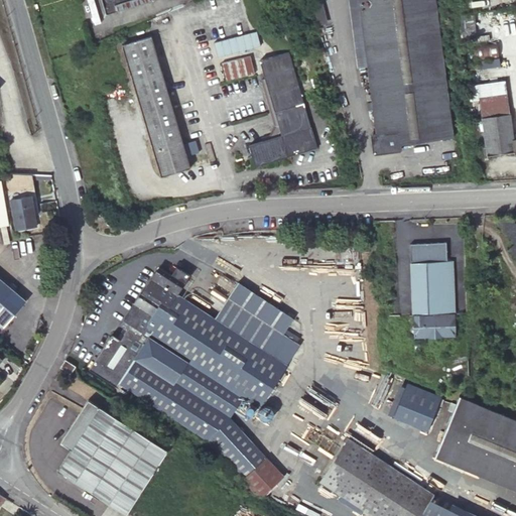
[(152,0),(101,0),(106,14),(152,0)]
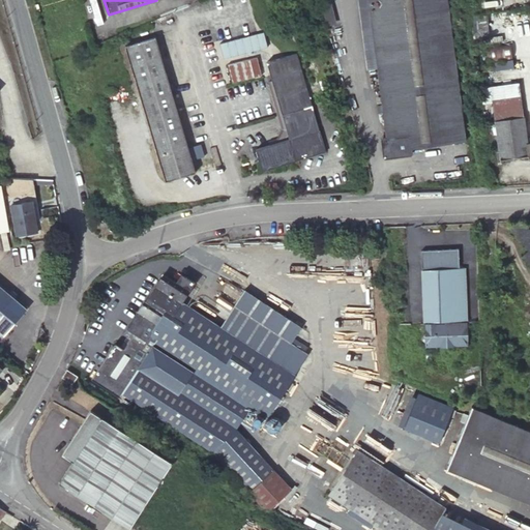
[(318,0),(323,23),(334,21),(330,0),(318,0)]
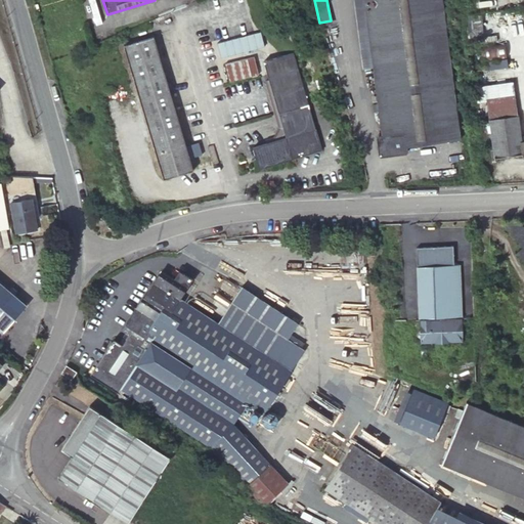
[(461,140),(442,0),(363,0),(382,135),(386,135),(387,149),(406,147),(461,140)]
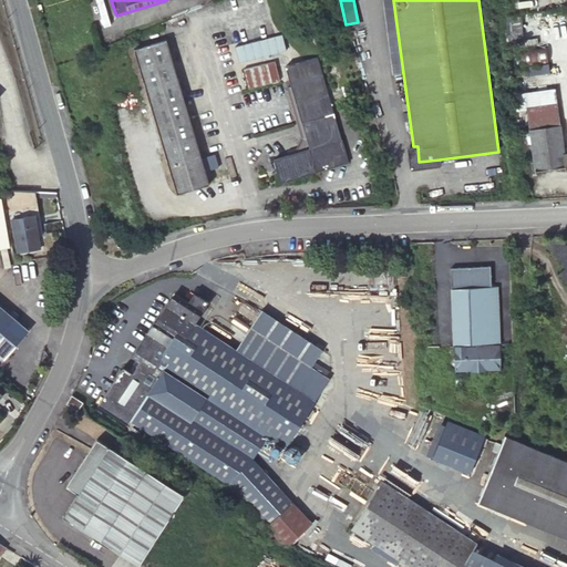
[(536,18),(504,23),(512,63),(543,58),(536,18)]
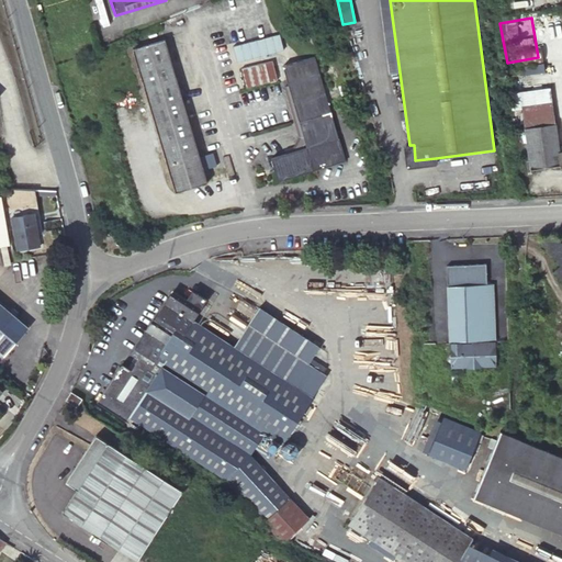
[(234,60),(282,51),(278,31),(229,41),(234,60)]
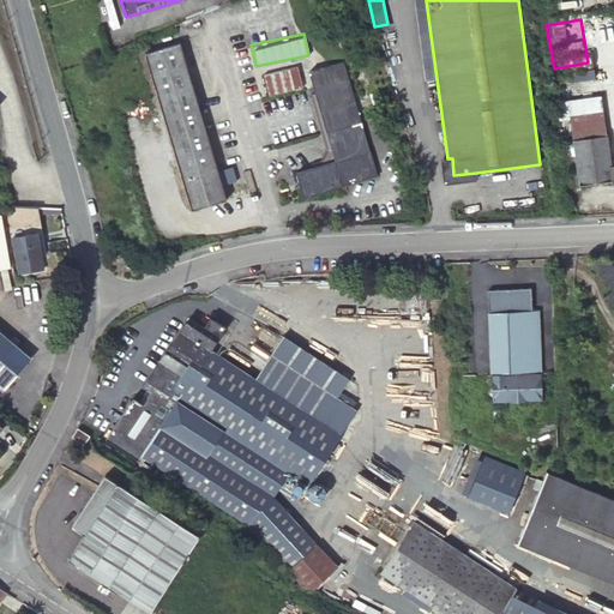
[(226,199),(180,43),(145,54),(191,210),(226,199)]
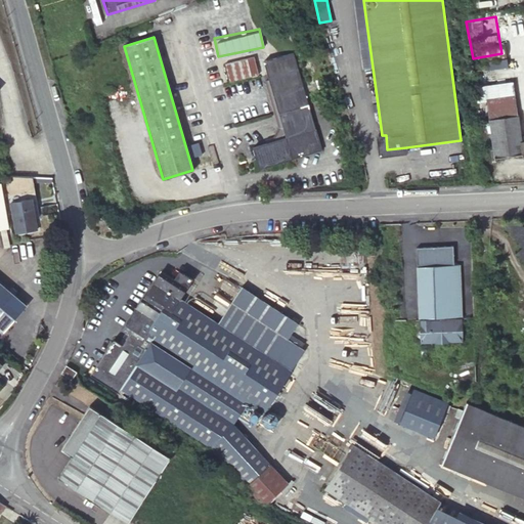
[(259,169),(321,150),(293,53),(264,61),(279,116),(286,138),(266,143),(253,147),(259,169)]
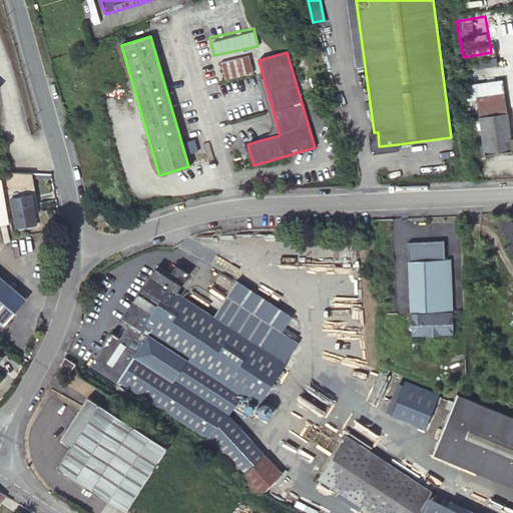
[(248,56),(219,64),(224,81),(253,73),(248,56)]
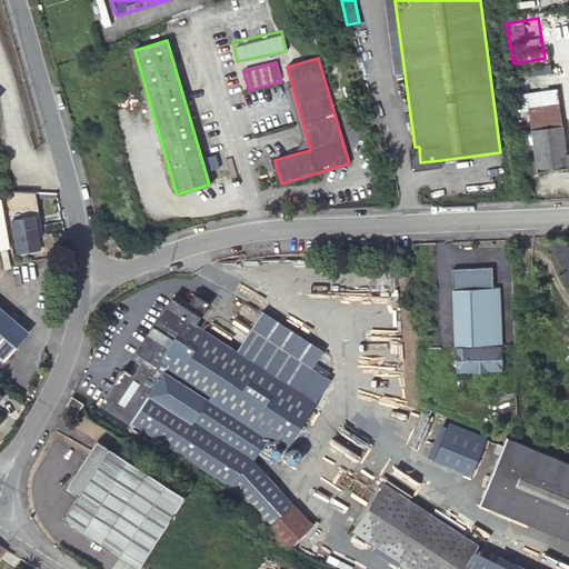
[(513,70),(515,83),(547,78),(545,66),(513,70)]
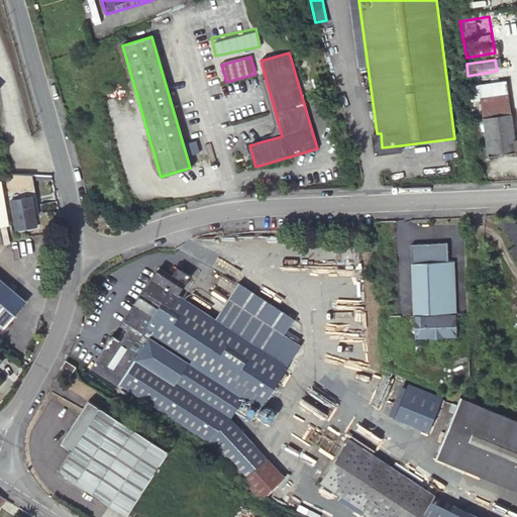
[(514,151),(515,154),(516,153),(516,133),(512,134),(506,81),(479,84),(488,156),(514,151)]
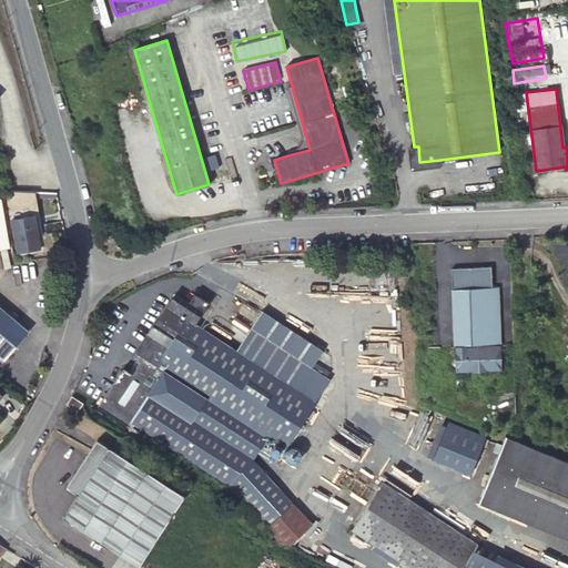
[(310,150),(303,125),(300,127),(303,141),(296,149),(288,152),(288,155),(310,150)]
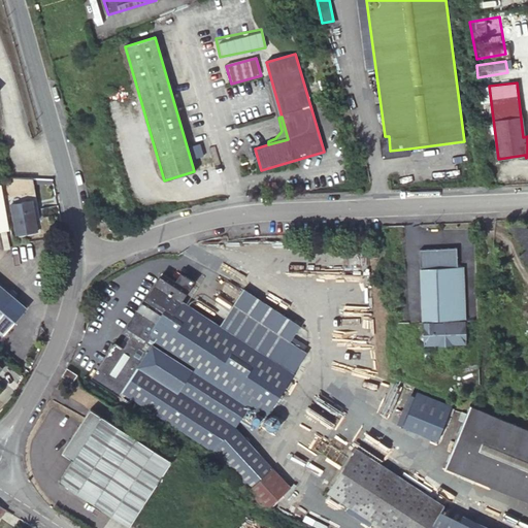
[(390,151),(389,136),(385,136),(382,137),(381,138),(380,138),(380,140),(380,143),(382,155),(382,156),(383,157),(384,157),(385,157),(407,155),(409,154),(409,153),(410,152),(409,149),(390,151)]
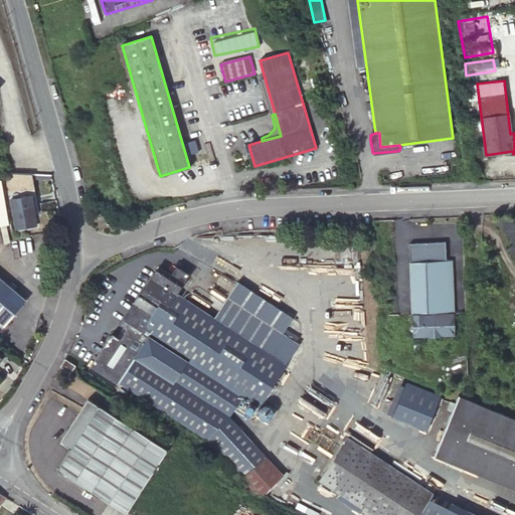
[(0,228),(9,226),(1,183),(0,182),(0,228)]
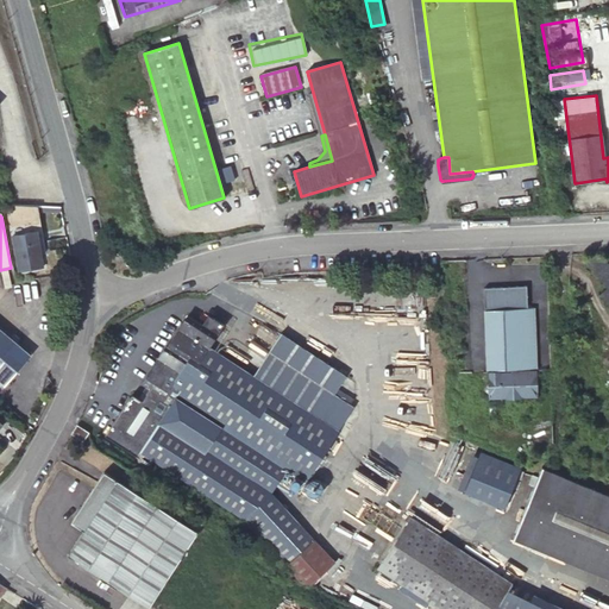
[(13,236),(19,271),(43,267),(36,232),(13,236)]
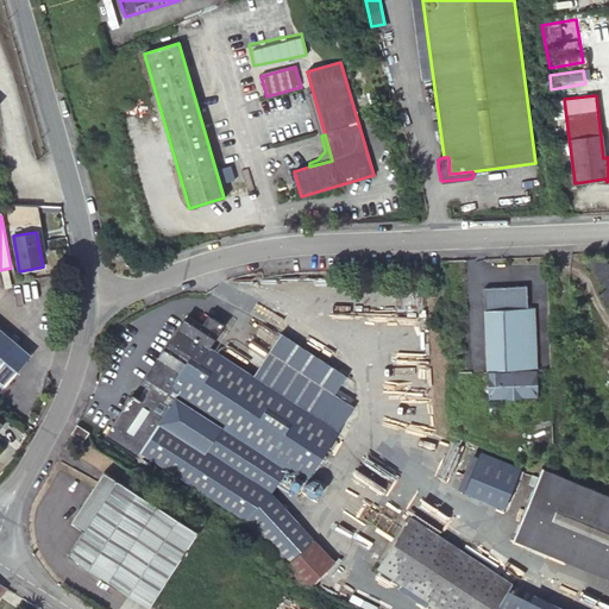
[(526,287),(483,288),(484,309),(527,307),(526,287)]
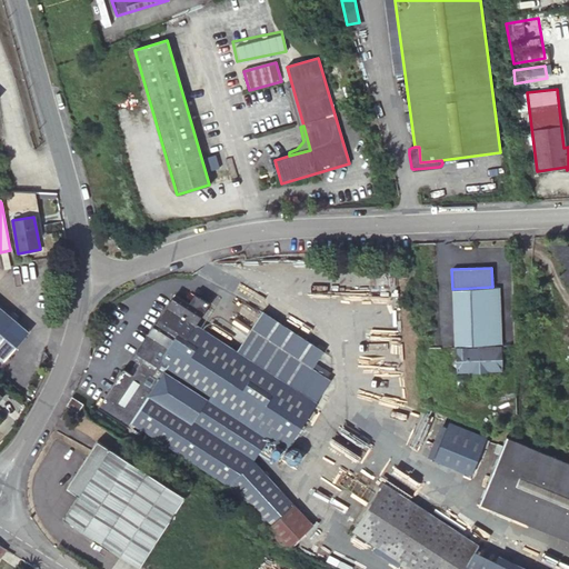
[(500,345),(498,289),(452,290),(455,346),(500,345)]
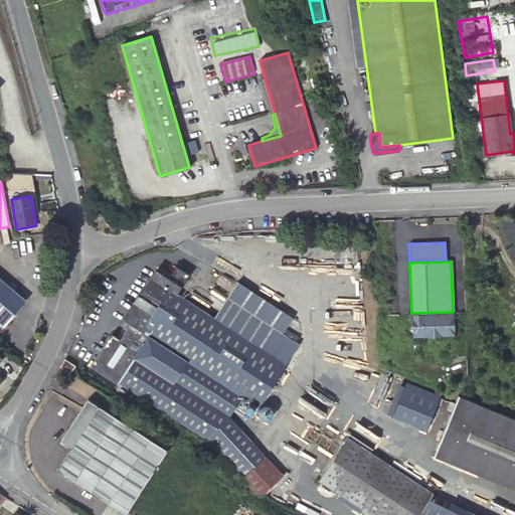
[(292,318),(236,284),(215,318),(177,294),(183,283),(189,275),(176,267),(171,276),(161,270),(155,271),(121,325),(127,329),(121,338),(113,334),(112,333),(111,333),(111,334),(89,369),(117,386),(119,383),(205,440),(230,416),(242,397),(259,407),(298,344),(293,341),(282,334),(289,324),(292,318)]
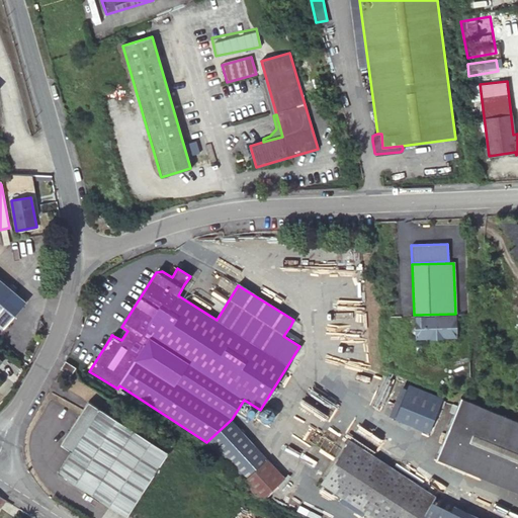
[(0,311),(15,293),(0,279),(0,311)]
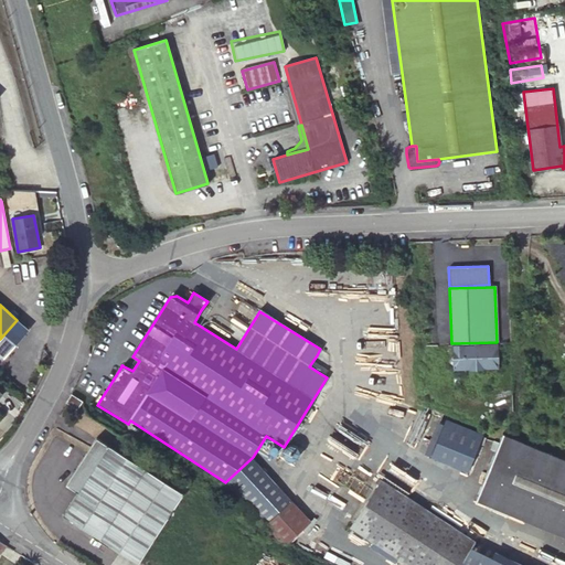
[(28,329),(17,320),(0,339),(0,354),(3,358),(28,329)]
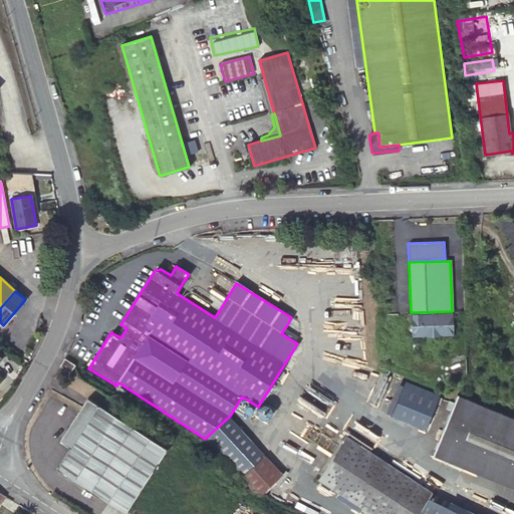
[(452,312),(411,314),(412,324),(408,328),(412,331),(418,336),(453,335),(452,312)]
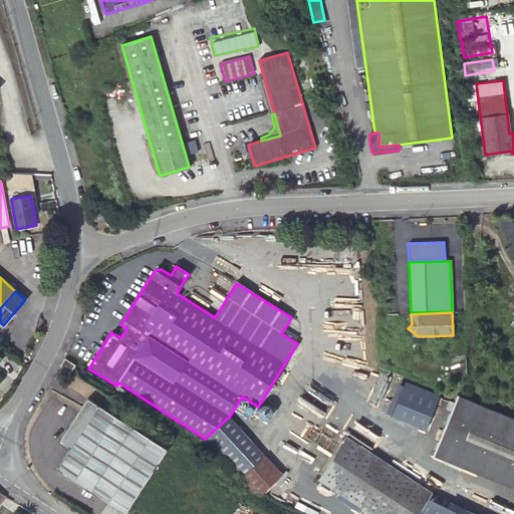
[(298,329),(288,323),(281,333),(292,340),(298,329)]
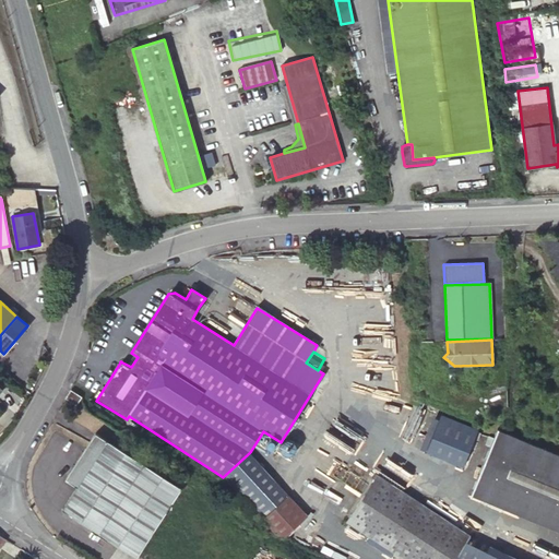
[(81,397),(70,390),(66,399),(76,405),(81,397)]
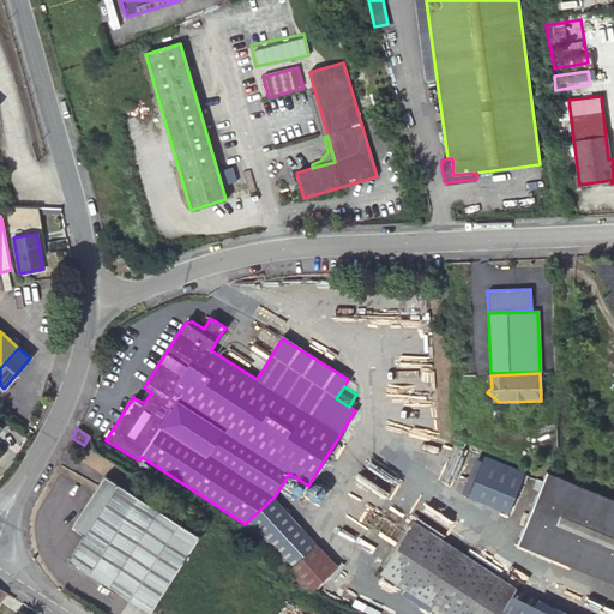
[(468,493),(509,510),(524,474),(483,456),(468,493)]
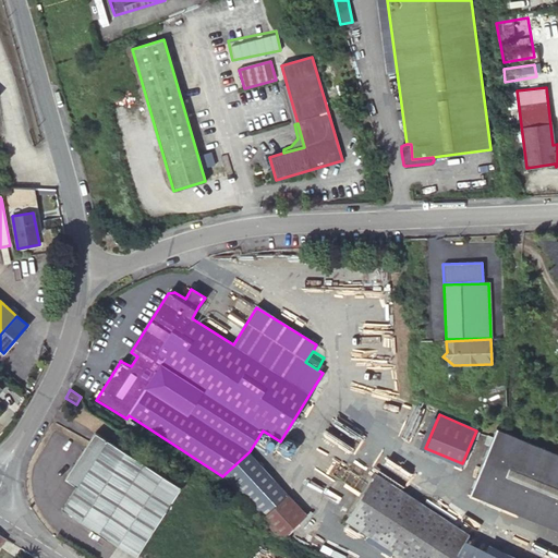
[(557,456),(510,435),(498,429),(494,439),(490,447),(471,493),(557,530),(557,456)]
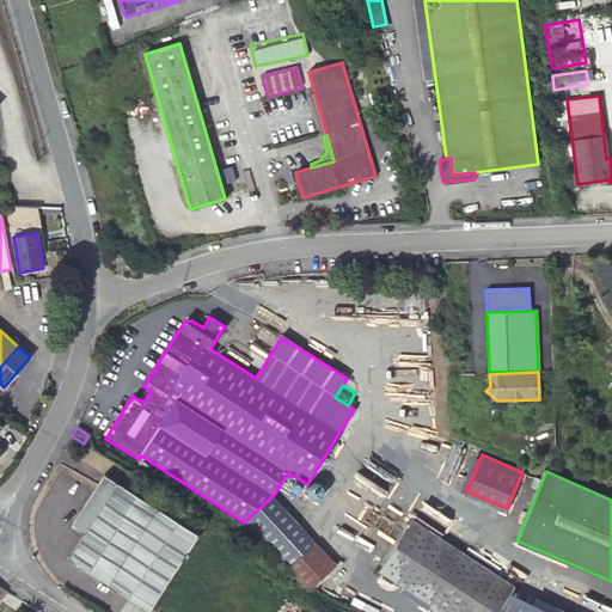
[(199,534),(104,473),(72,525),(84,533),(68,558),(148,611),(199,534)]
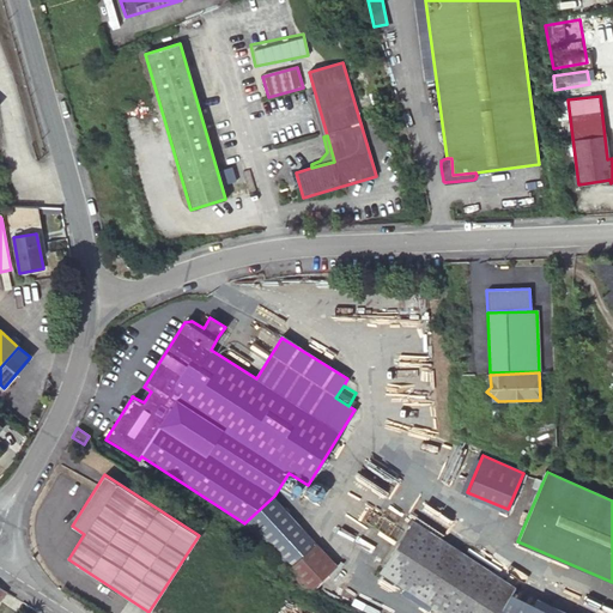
[(335,566),(274,496),(244,523),(299,586),(301,586),(310,590),(335,566)]
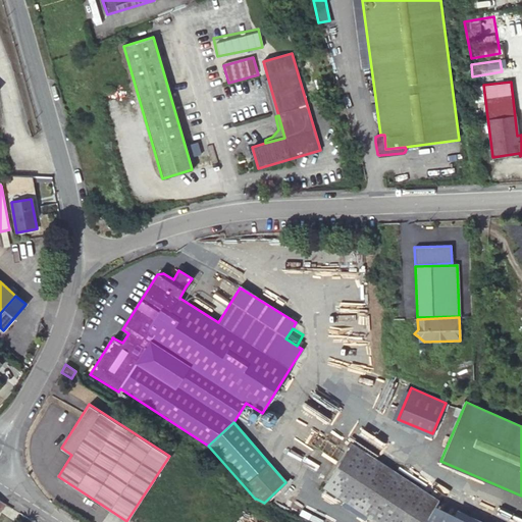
[(322,487),(375,521),(424,521),(437,504),(439,500),(352,442),(322,487)]
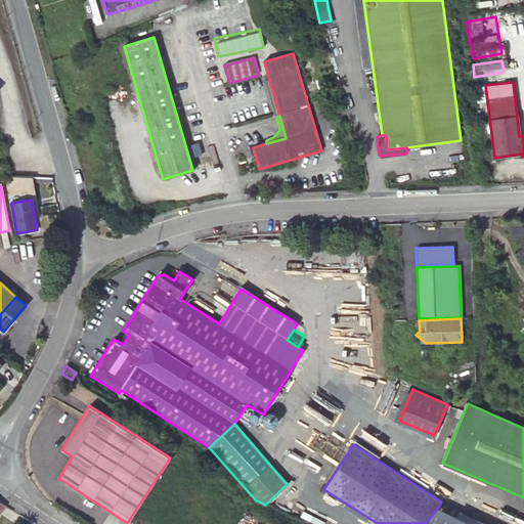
[(439,506),(426,523),(484,523),(466,514),(464,518),(439,506)]
